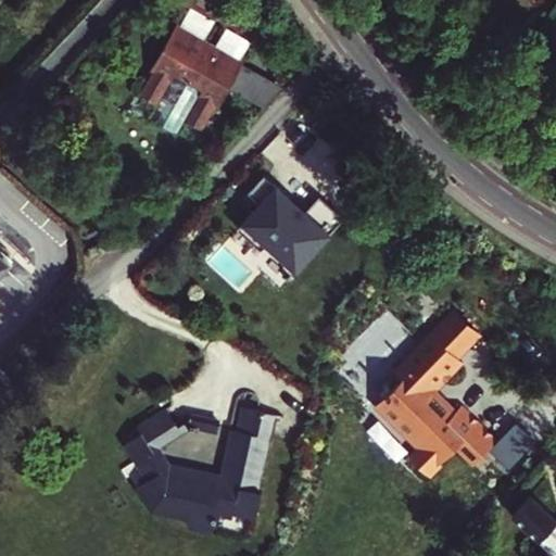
[(175,33),(200,47),(215,21),(190,7),(175,33)]
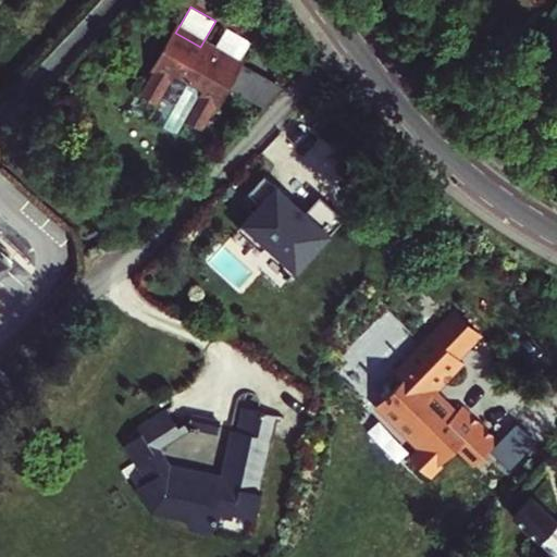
[(235,66),(251,40),(226,26),(211,52),(235,66)]
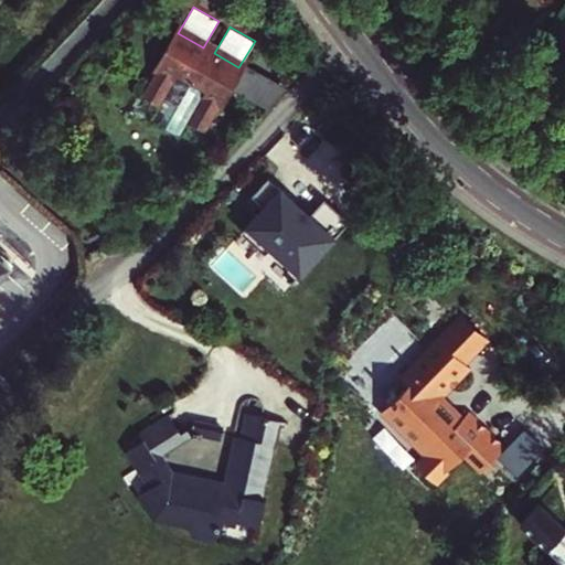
[(188,121),(204,132),(213,118),(214,120),(232,89),(266,108),(269,105),(285,87),(246,64),(243,70),(238,67),(214,53),(203,48),(178,33),(174,31),(146,81),(149,83),(141,95),(158,105),(149,118),(179,136),(188,121)]
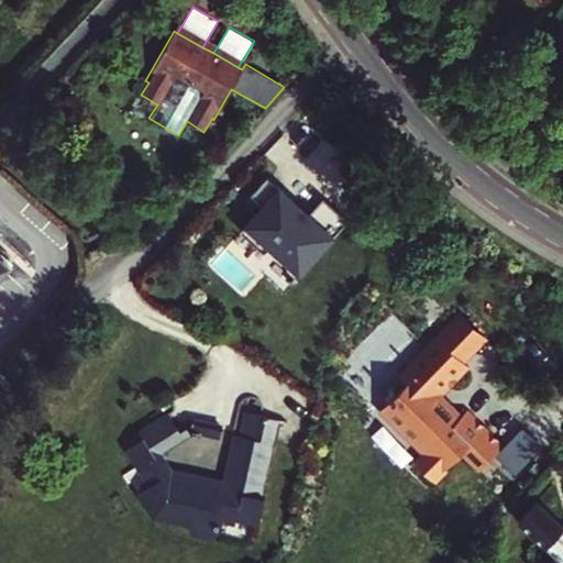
[(311,125),(276,143),(294,178),(308,170),(304,162),(321,153),(312,136),(317,134),(311,125)]
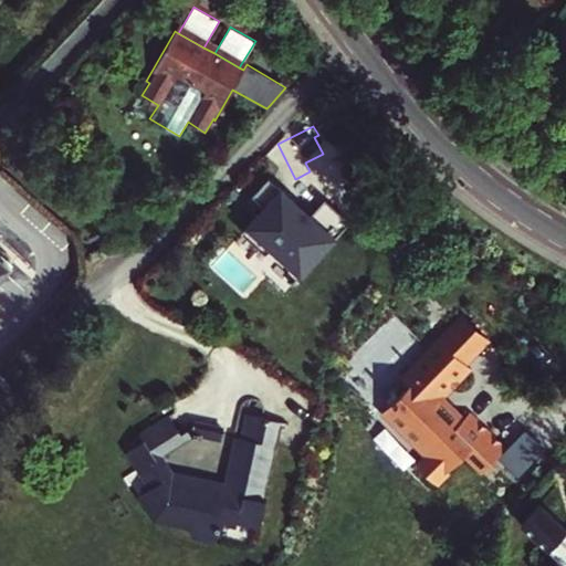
[(311,216),(270,180),(255,196),(269,208),(250,226),(302,272),(350,222),(325,201),(311,216)]
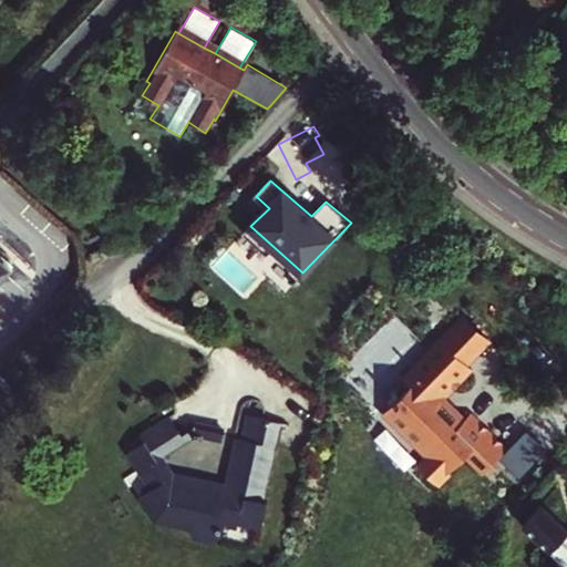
[(0,271),(11,259),(0,249),(0,271)]
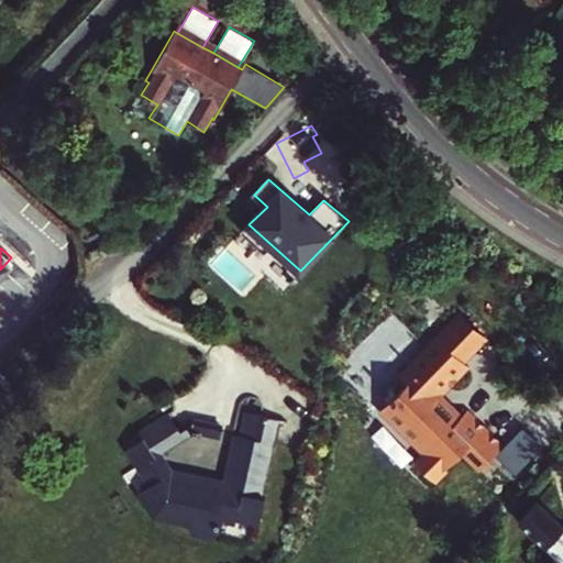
[(433,390),(462,359),(430,330),(401,363),(408,370),(401,377),(376,405),(408,433),(410,430),(424,444),(414,456),(432,473),(459,443),(477,461),(499,437),(462,403),(455,410),(433,390)]
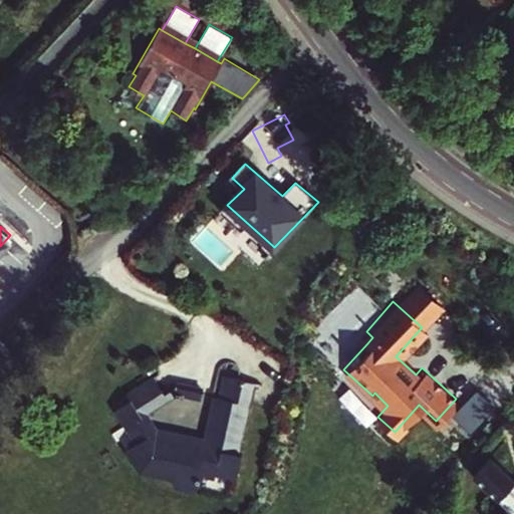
[(366,331),(359,338),(366,344),(372,337),(366,331)]
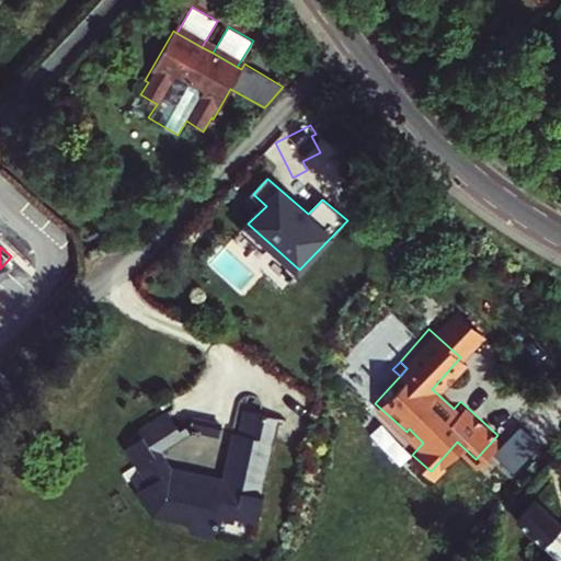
[(161,414),(155,403),(134,418),(140,427),(161,414)]
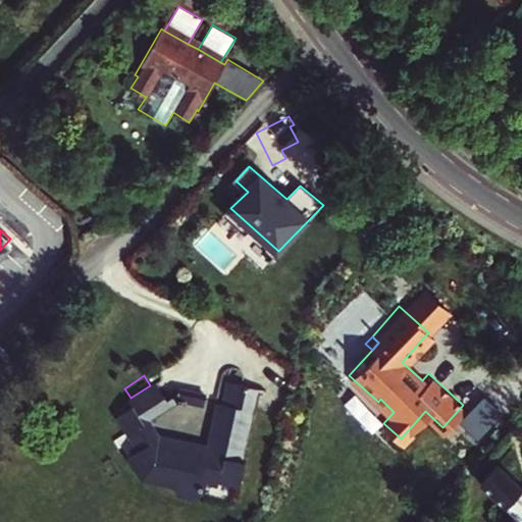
[(172,394),(177,403),(188,404),(190,401),(204,405),(207,394),(177,387),(164,395),(155,382),(150,385),(131,398),(127,401),(131,407),(117,416),(138,449),(128,456),(138,470),(147,465),(163,469),(161,481),(178,485),(175,493),(199,498),(202,482),(208,483),(218,485),(219,480),(241,484),(245,460),(242,460),(253,410),(257,389),(228,382),(222,404),(216,403),(207,444),(199,442),(197,446),(195,448),(192,446),(190,441),(179,447),(175,439),(172,442),(169,444),(166,441),(162,438),(151,420),(156,416),(151,408),(172,394)]
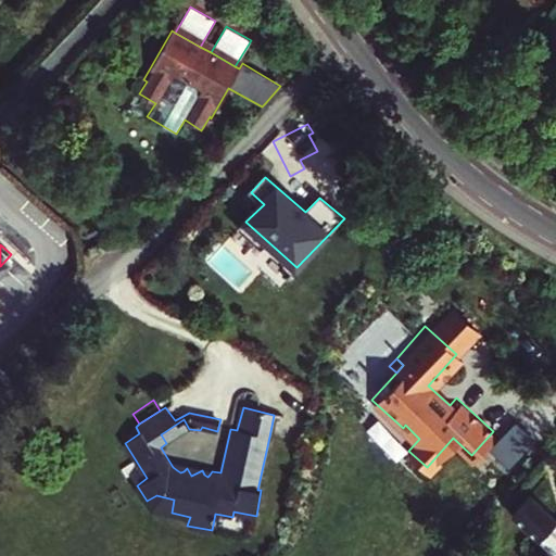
[(161,434),(166,443),(189,429),(184,419),(161,434)]
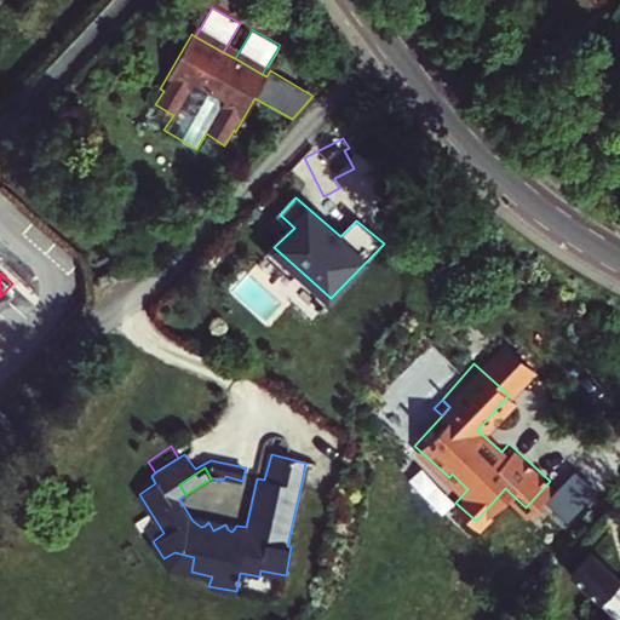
[(619,619),(619,578),(587,550),(568,573),(616,615),(612,619),(619,619)]
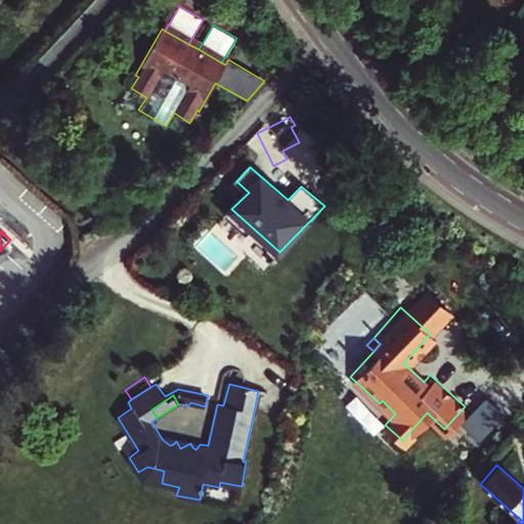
[(147,467),(138,472),(143,480),(162,483),(164,471),(147,467)]
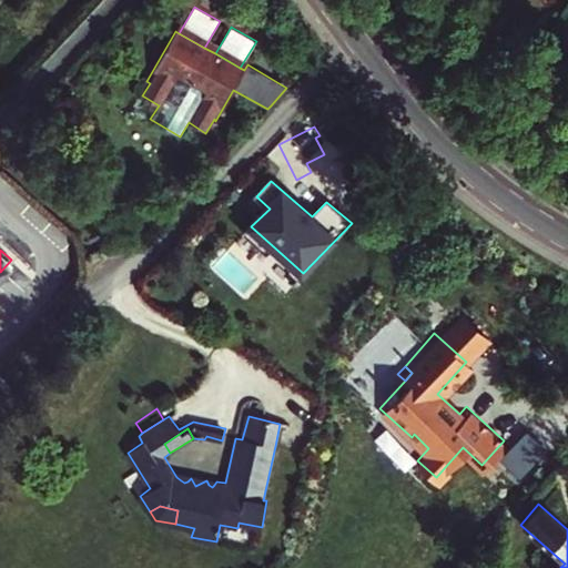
[(220,525),(216,541),(222,543),(226,526),(220,525)]
